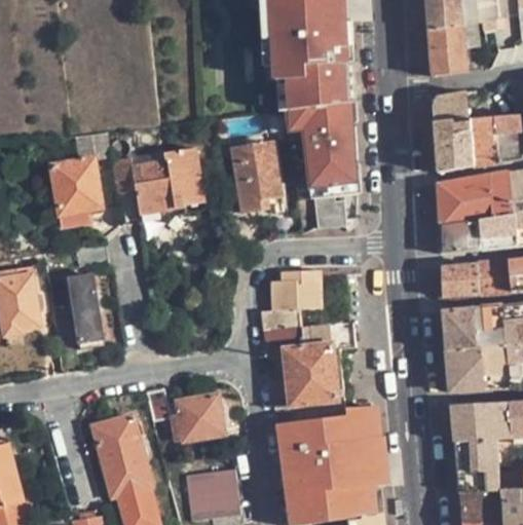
[(262,77),(260,0),(250,0),(251,77),(262,77)]
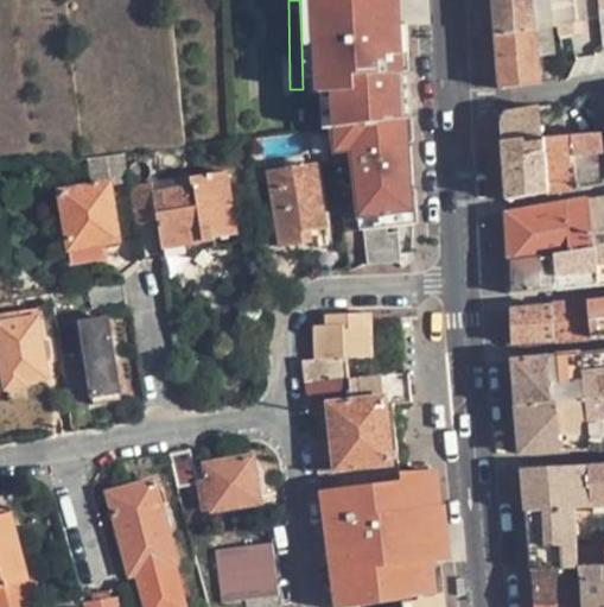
[(300,0),(303,89),(304,89),(317,89),(317,130),(326,128),(390,121),(400,120),(398,56),(386,56),(385,20),(362,20),(362,0),(300,0)]
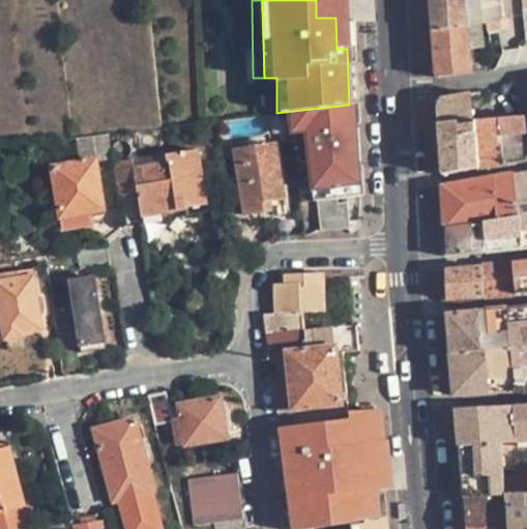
[(347,49),(346,0),(316,0),(316,18),(335,18),(337,49),(347,49)]
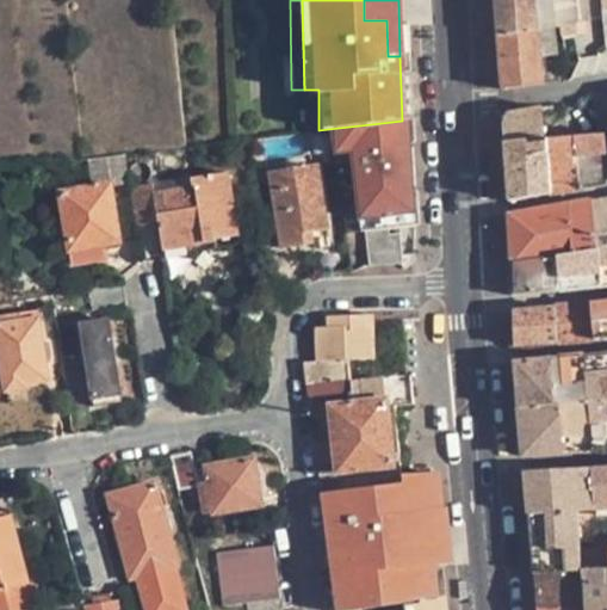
[(574,20),(571,0),(495,0),(497,32),(537,26),(553,24),(558,23),(574,20)]
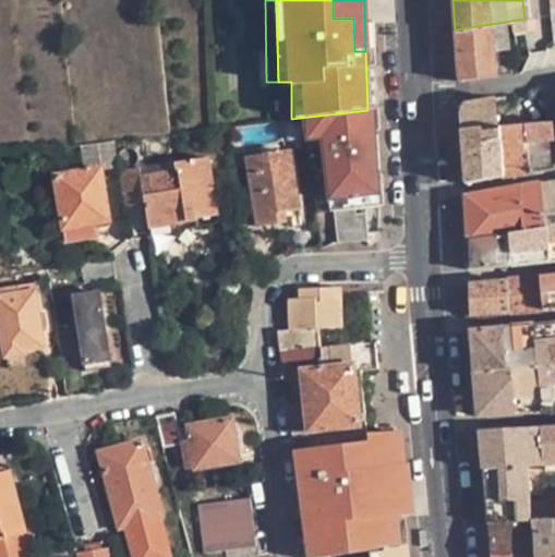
[(522,0),(525,19),(526,19),(534,17),(532,0),(522,0)]
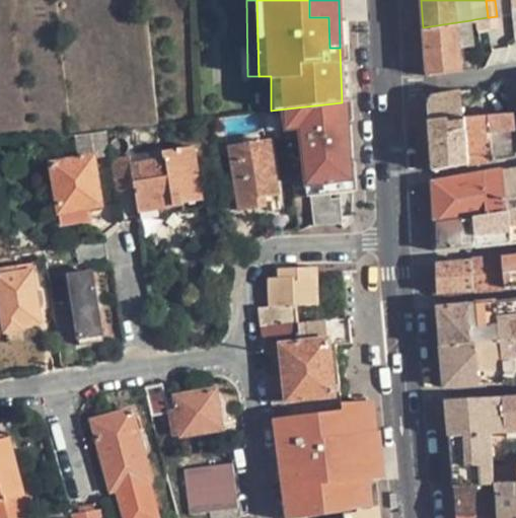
[(490,25),(489,17),(488,17),(474,19),(475,27),(490,25)]
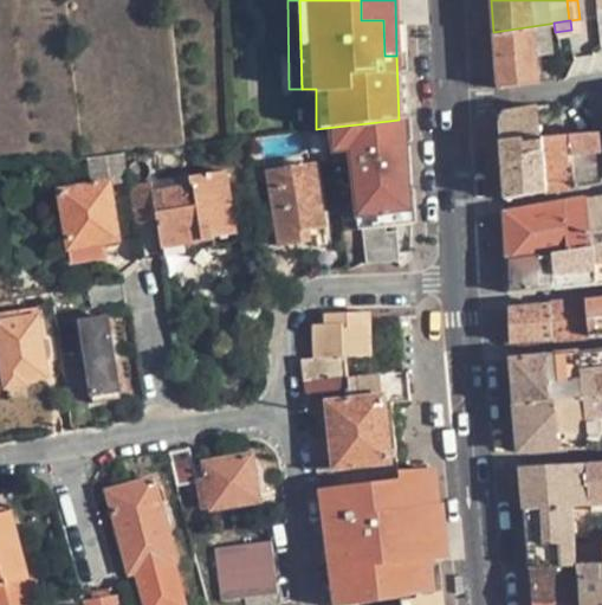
[(552,53),(550,33),(549,24),(532,26),(536,56),(552,53)]
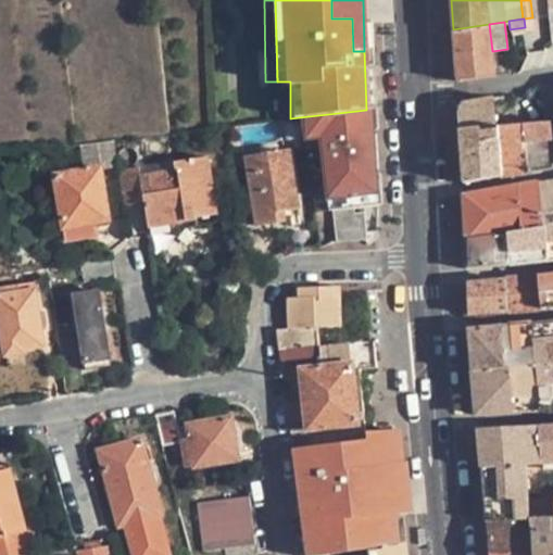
[(492,51),(489,24),(453,29),(457,78),(510,72),(507,49),(492,51)]
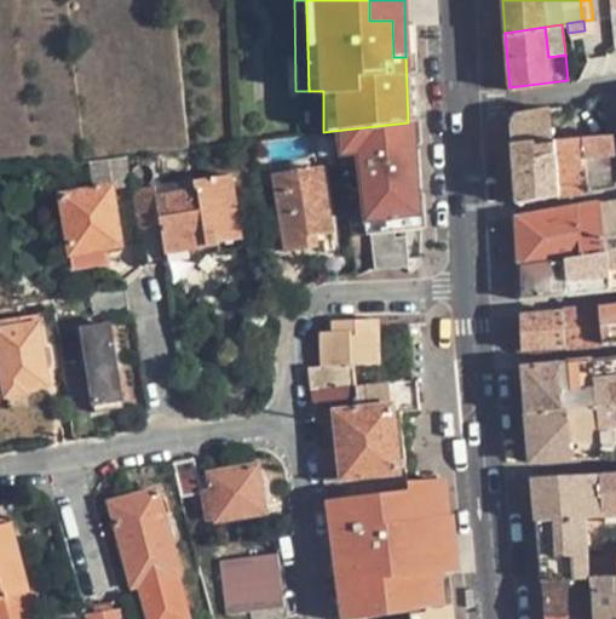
[(323,132),(323,91),(310,91),(311,133),(323,132)]
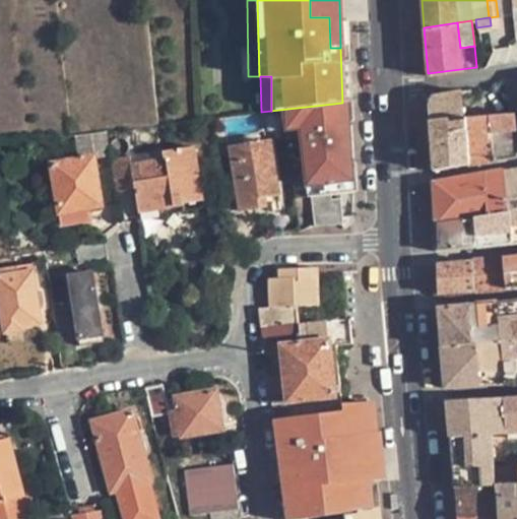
[(497,84),(500,114),(513,113),(510,81),(497,84)]
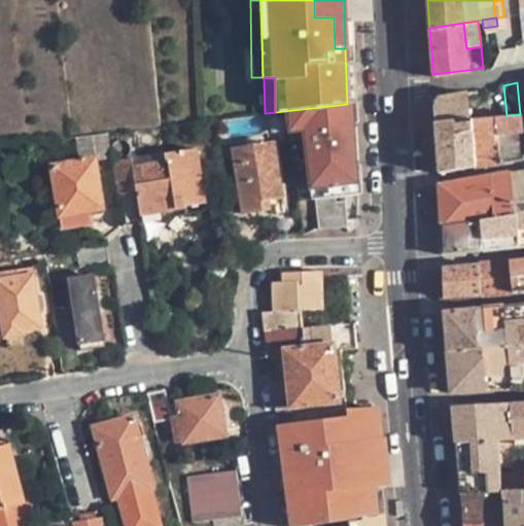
[(465,91),(434,96),(432,109),(433,123),(449,120),(468,118),(465,91)]
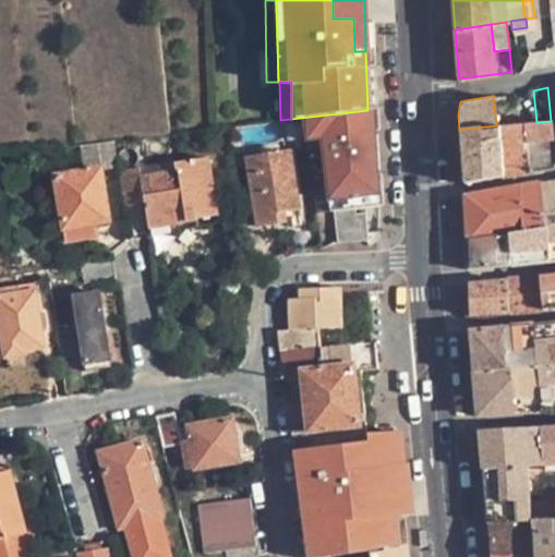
[(366,130),(372,129),(371,109),(368,110),(359,111),(360,118),(365,117),(366,130)]
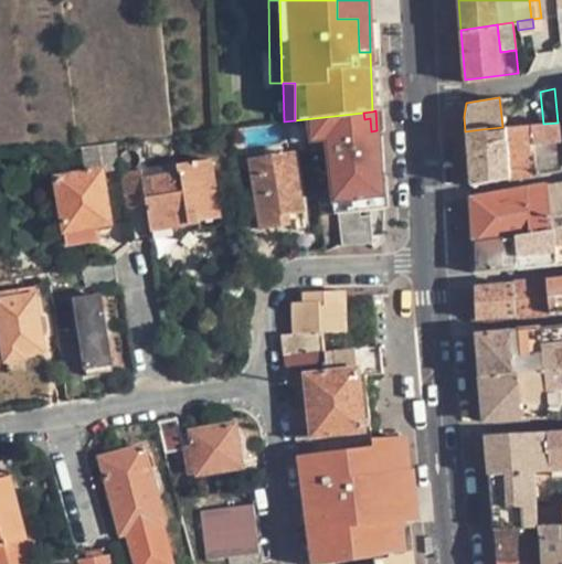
[(304,119),(307,141),(322,139),(330,212),(337,212),(358,210),(368,210),(381,208),(377,130),(371,131),(370,118),(364,119),(363,113),(304,119)]
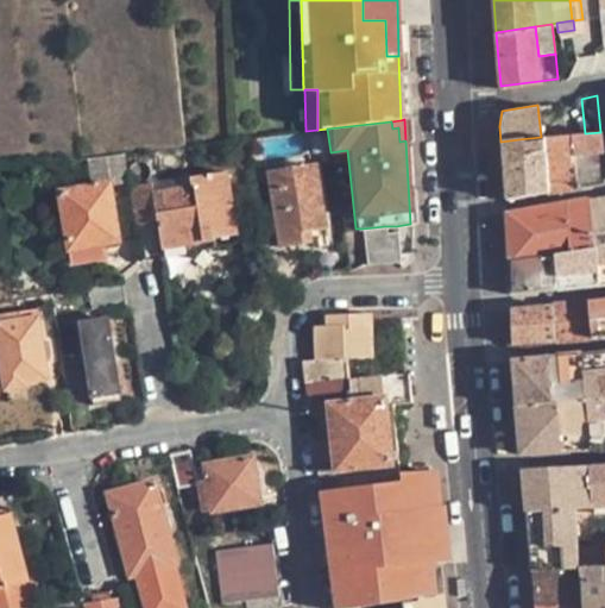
[(604,171),(600,132),(585,133),(569,135),(575,186),(590,183),(602,181),(604,171)]
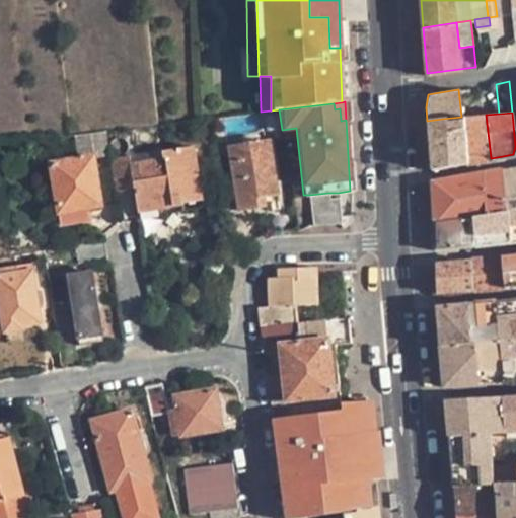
[(486,115),(461,117),(461,118),(465,163),(478,160),(491,158),(486,115)]
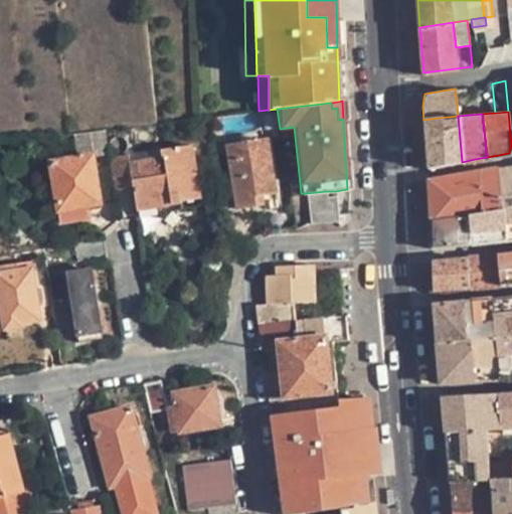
[(439,118),(441,137),(443,136),(445,165),(454,163),(462,162),(458,117),(458,116),(439,118)]
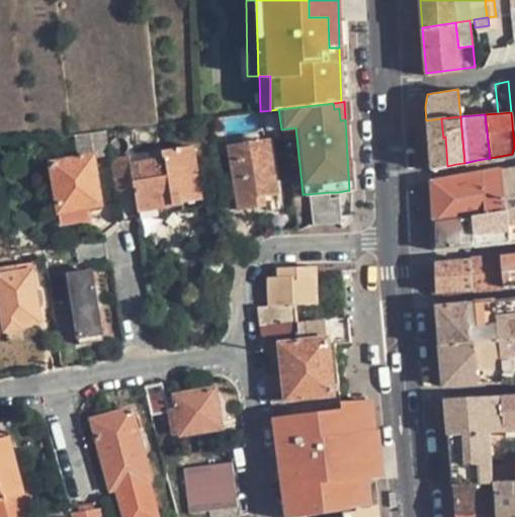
[(426,120),(427,139),(443,138),(441,118),(426,120)]
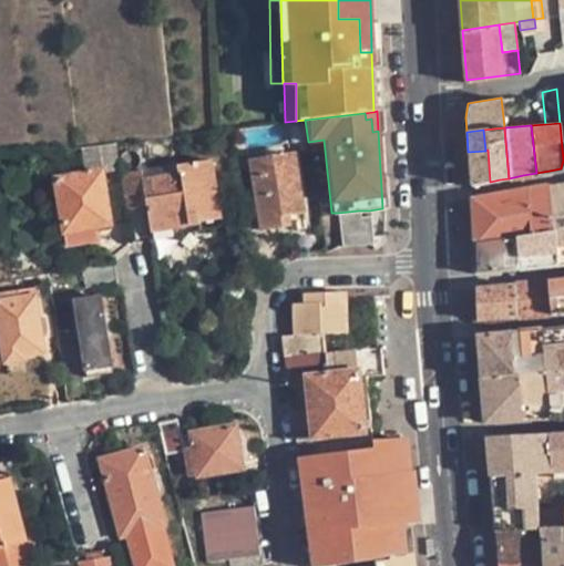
[(80,145),(83,172),(101,170),(118,167),(114,143),(80,145)]
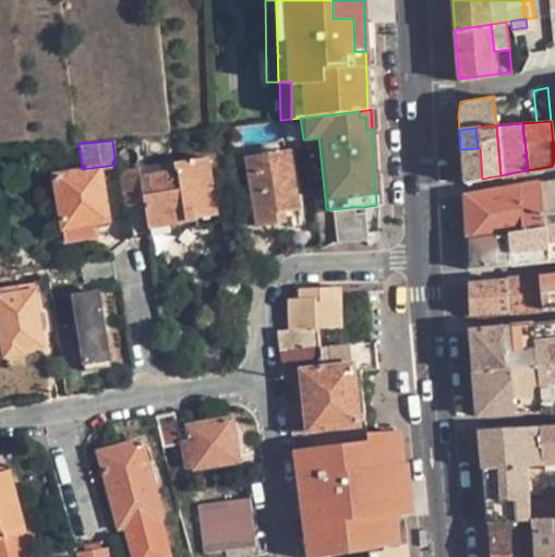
[(460,149),(462,182),(482,179),(480,147),(478,148),(460,149)]
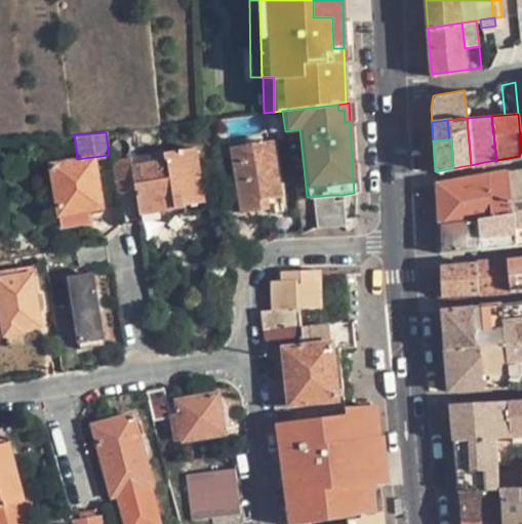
[(271,140),(231,147),(241,211),(268,206),(266,197),(279,195),(271,140)]
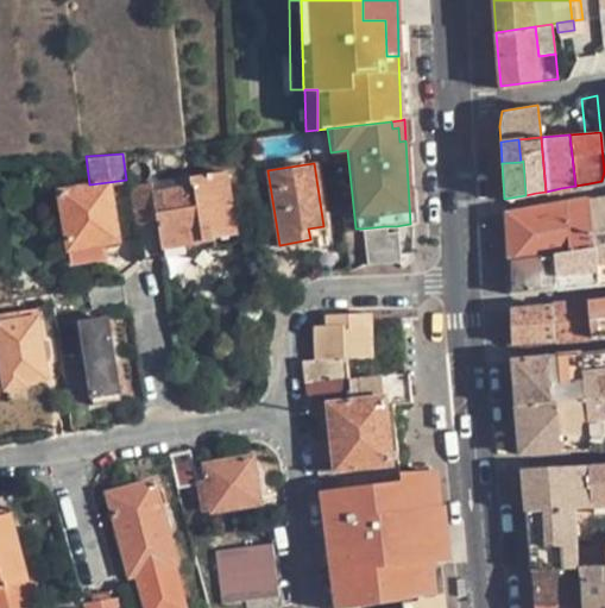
[(152,192),(150,181),(128,185),(136,224),(156,220),(161,246),(210,237),(212,236),(235,232),(225,170),(188,176),(190,185),(152,192)]
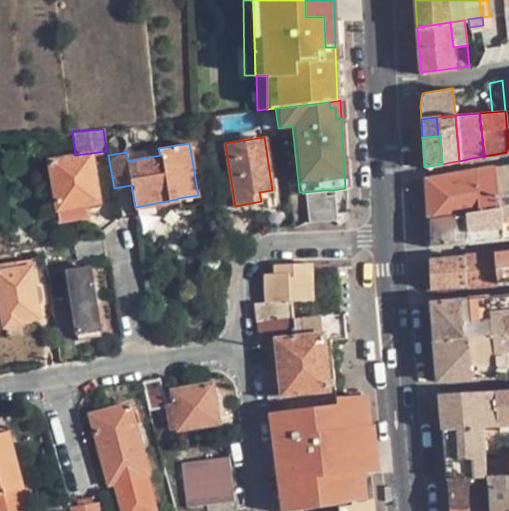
[(126,151),(126,152),(128,161),(160,155),(158,148),(158,146),(126,151)]
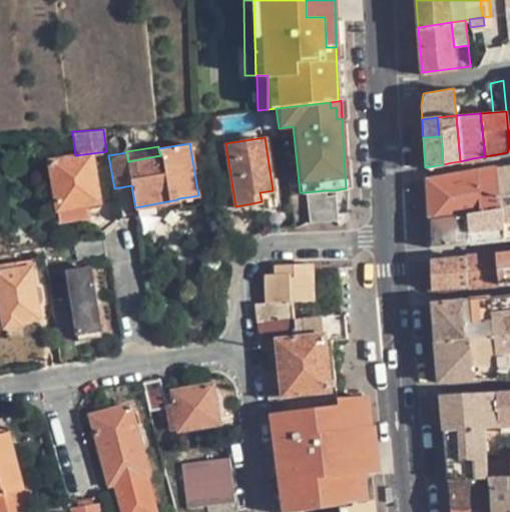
[(99,202),(91,153),(75,155),(49,159),(57,208),(99,202)]
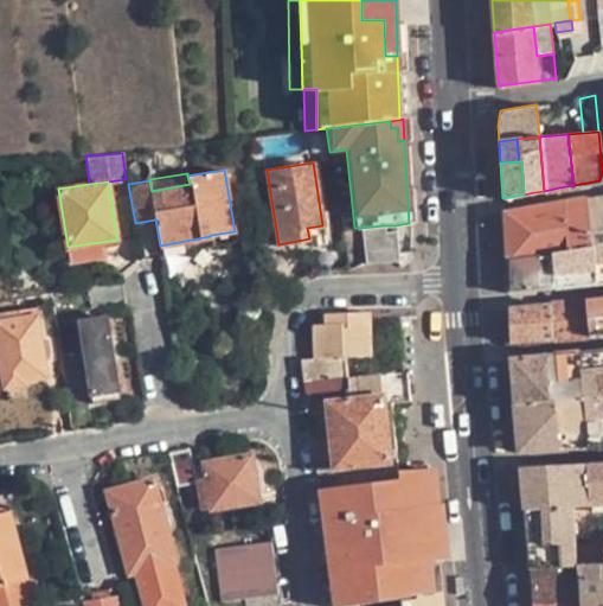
[(602,244),(602,196),(585,198),(590,247),(592,247),(602,244)]
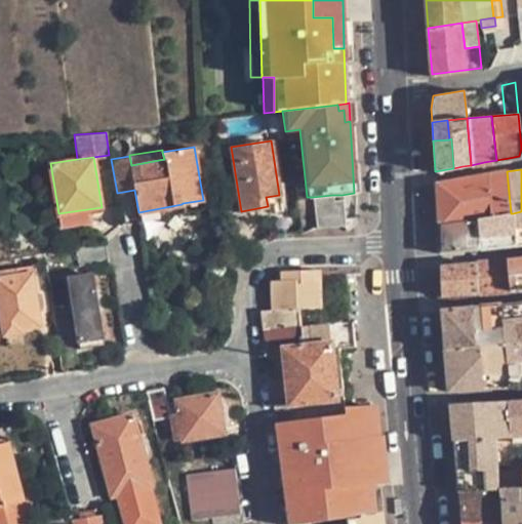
[(437,197),(439,224),(476,218),(511,213),(507,171),(484,174),(436,183),(437,197)]
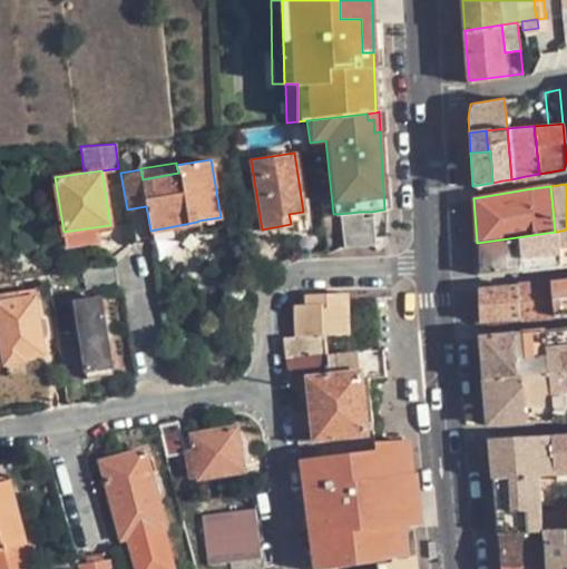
[(361,217),(361,212),(340,214),(343,245),(373,243),(371,216),(361,217)]
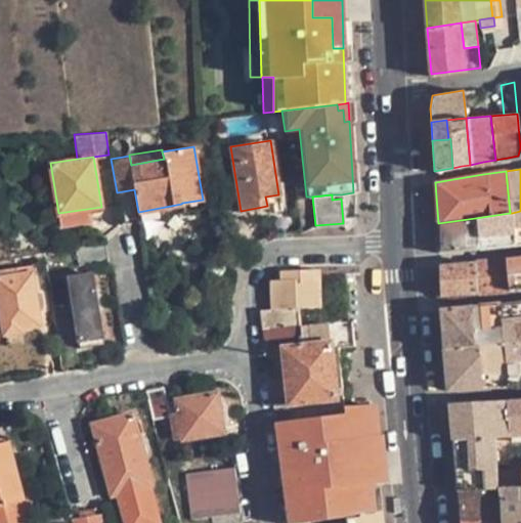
[(513,244),(520,243),(520,211),(512,213),(513,244)]
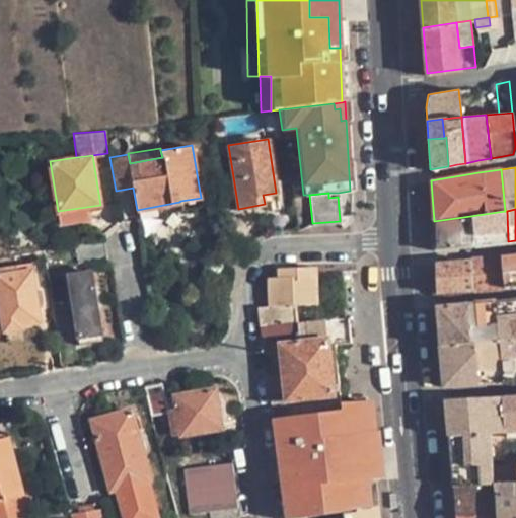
[(472,245),(508,241),(507,211),(505,211),(470,216),(472,245)]
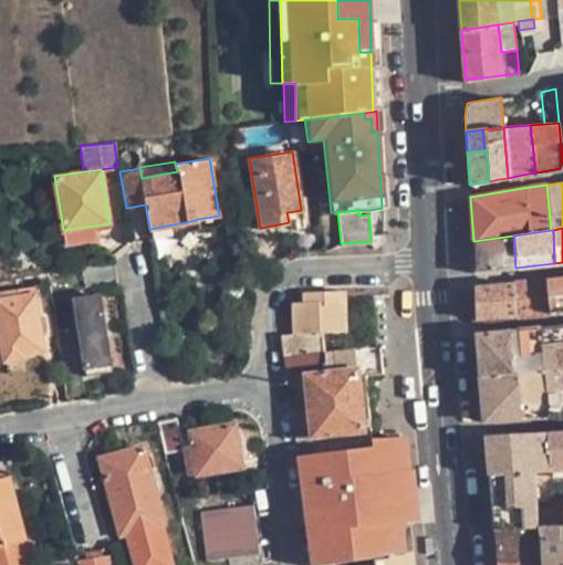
[(473,254),(475,273),(515,268),(513,236),(473,241),(473,254)]
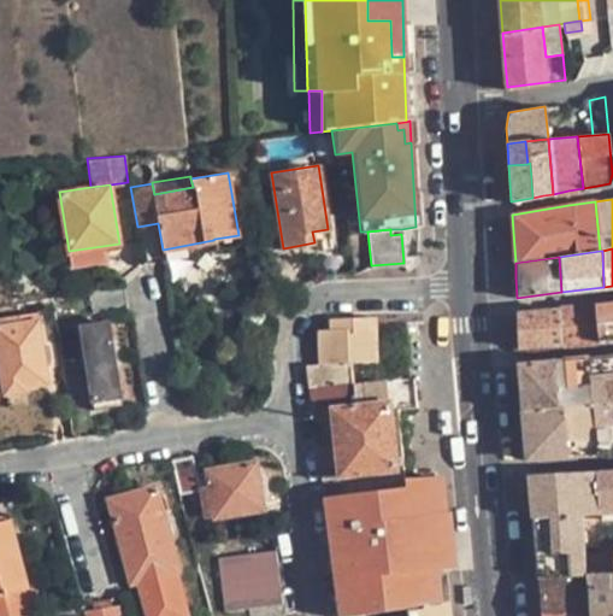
[(92,311),(127,305),(124,286),(88,292),(92,311)]
